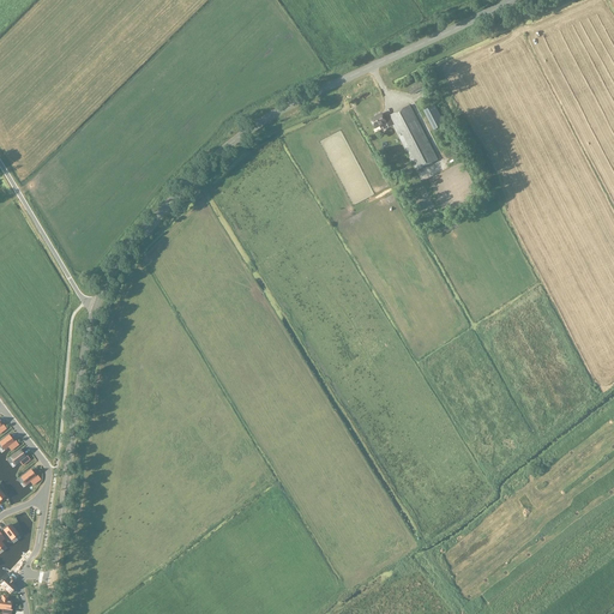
[(421,83),(408,90),(410,95),(423,88),(421,83)]
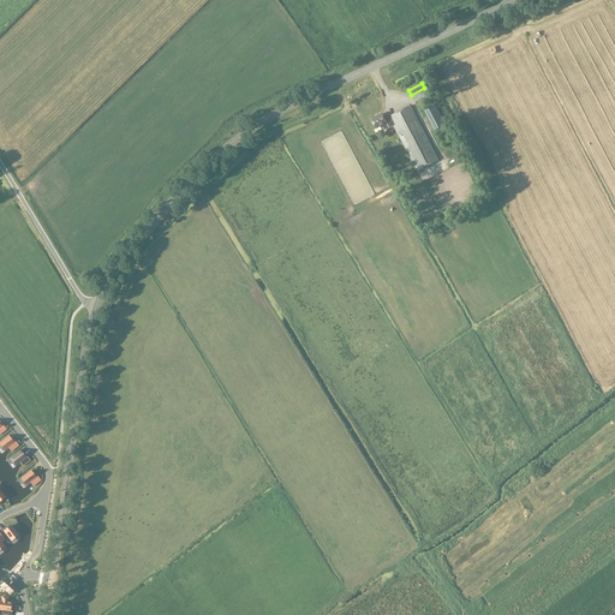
[(371,120),(376,129),(374,130),(376,133),(382,130),(381,127),(387,124),(389,129),(393,126),(417,172),(439,160),(410,106),(384,119),(382,114),(371,120)]
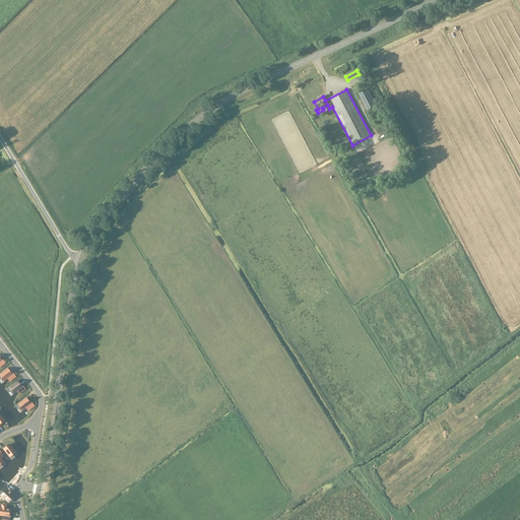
[(368,90),(359,94),(367,111),(376,106),(368,90)]
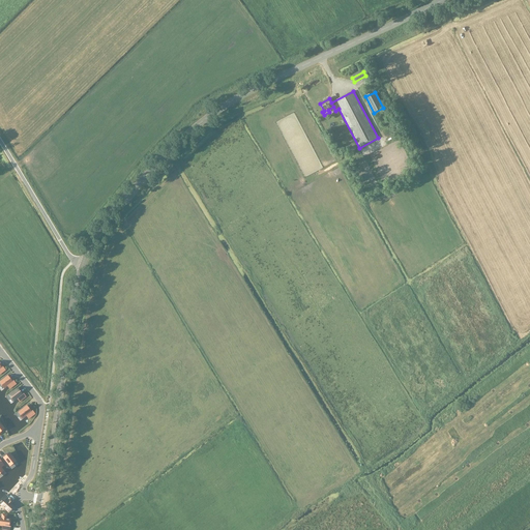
[(1,379),(0,380),(0,383),(2,385),(4,388),(6,386),(11,382),(7,376),(4,378),(2,380),(1,379)]
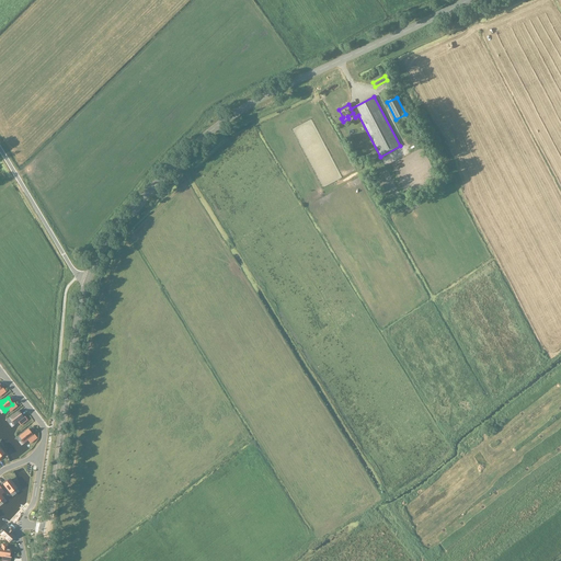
[(12,415),(9,418),(10,419),(12,422),(14,424),(18,422),(23,418),(18,412),(15,414),(12,415)]
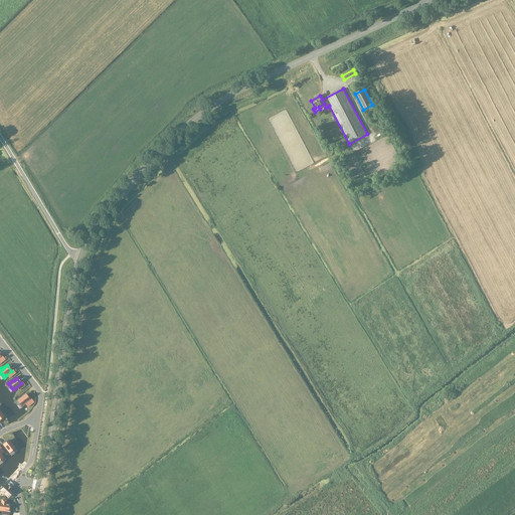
[(20,397),(17,399),(18,400),(20,403),(22,406),(25,404),(29,400),(25,394),(23,396),(20,398),(20,397)]
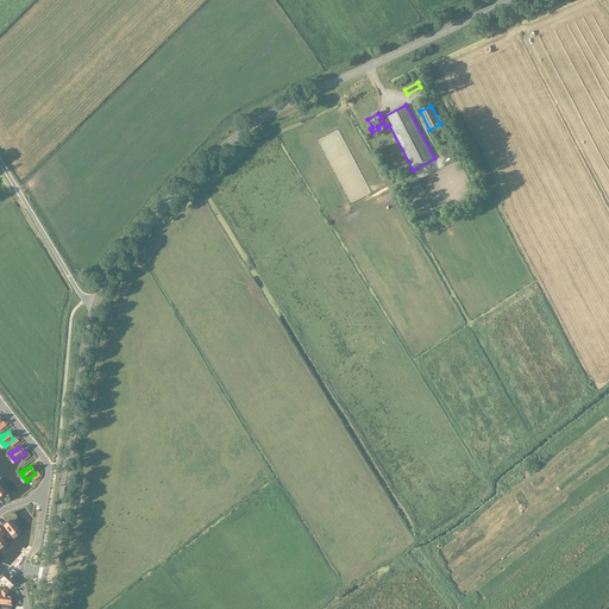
[(11,521),(4,526),(6,529),(8,532),(7,533),(10,535),(11,535),(14,533),(18,531),(11,521)]
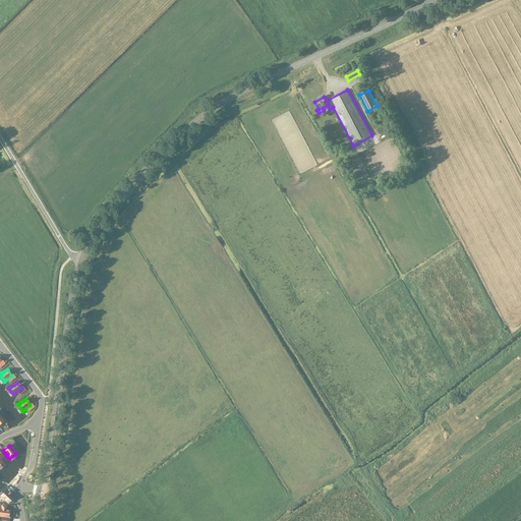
[(6,486),(0,491),(0,496),(8,504),(13,498),(10,496),(13,494),(12,493),(14,490),(10,486),(8,488),(6,486)]
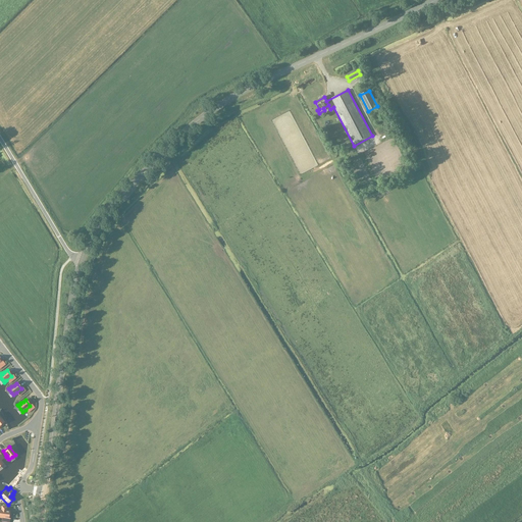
[(0,517),(2,518),(8,519),(8,518),(9,511),(6,511),(6,507),(2,507),(1,510),(0,510),(0,517)]
